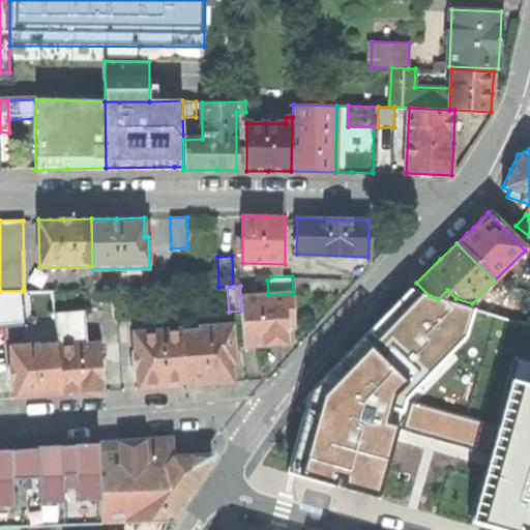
[(22,292),(22,291),(0,291),(0,322),(24,320),(22,292)]
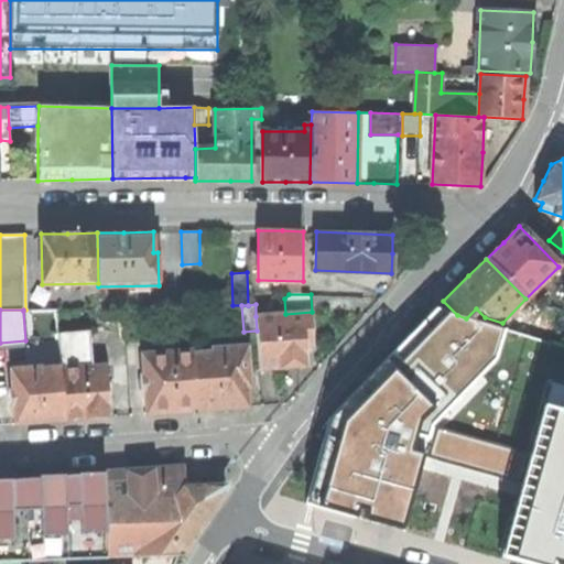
[(257,331),(260,370),(304,366),(306,362),(305,346),(314,346),(313,328),(312,312),(285,314),(256,316),(257,331)]
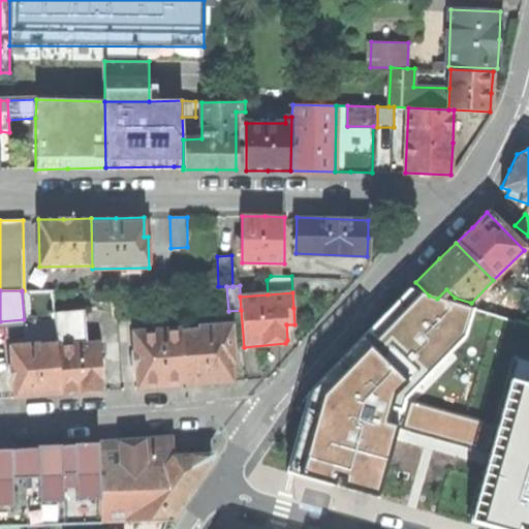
[(324,394),(299,477),(376,498),(397,428),(401,412),(409,401),(465,342),(476,311),(421,294),(324,394)]
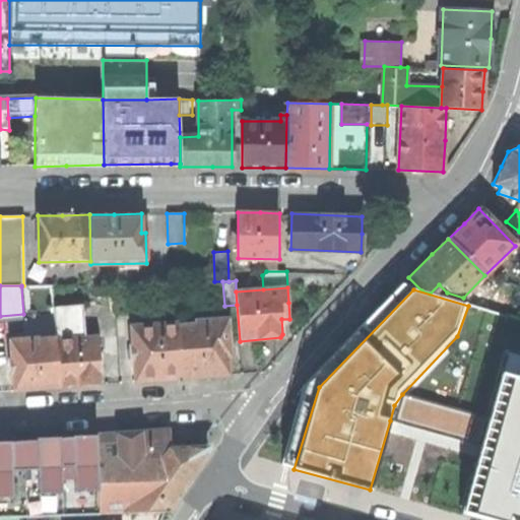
[(57,340),(82,338),(80,305),(54,307),(56,337),(57,340)]
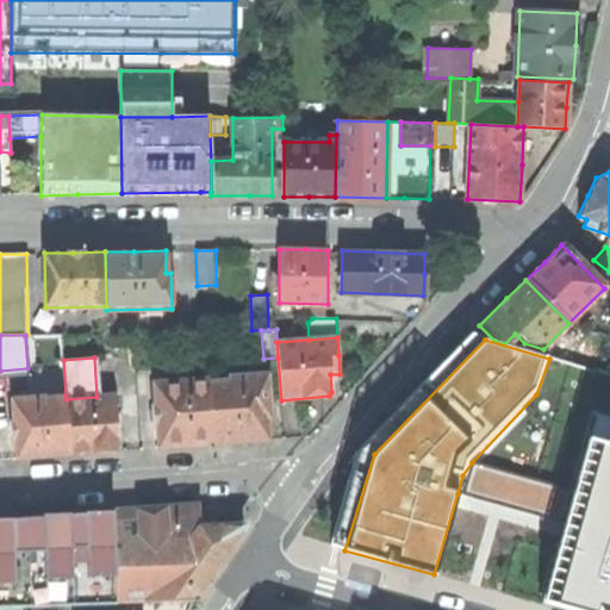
[(209,384),(212,443),(240,442),(267,440),(266,418),(269,418),(267,375),(229,378),(229,380),(209,383),(209,384)]
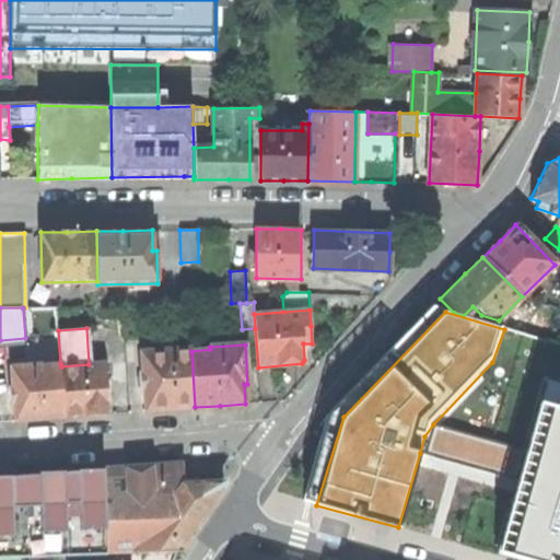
[(144,389),(146,410),(171,409),(195,407),(191,352),(175,353),(174,350),(142,352),(143,374),(140,374),(141,389),(144,389)]
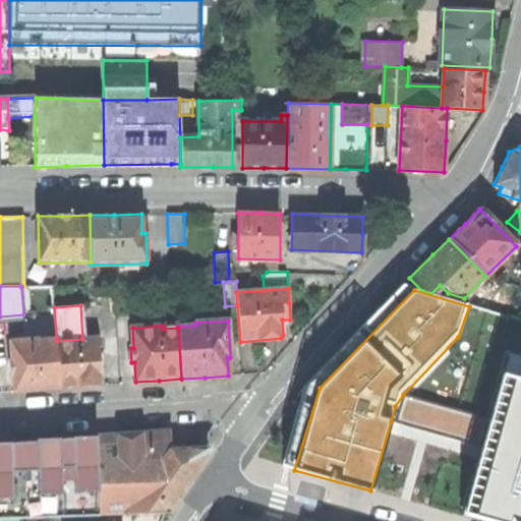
[(13,373),(14,391),(36,390),(60,388),(57,341),(56,338),(10,342),(12,361),(9,361),(10,374),(13,373)]
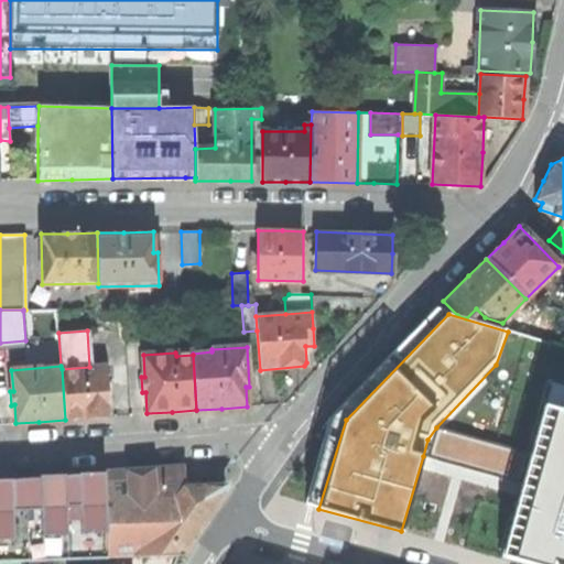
[(62,369),(65,420),(86,419),(109,416),(106,366),(89,367),(62,369)]
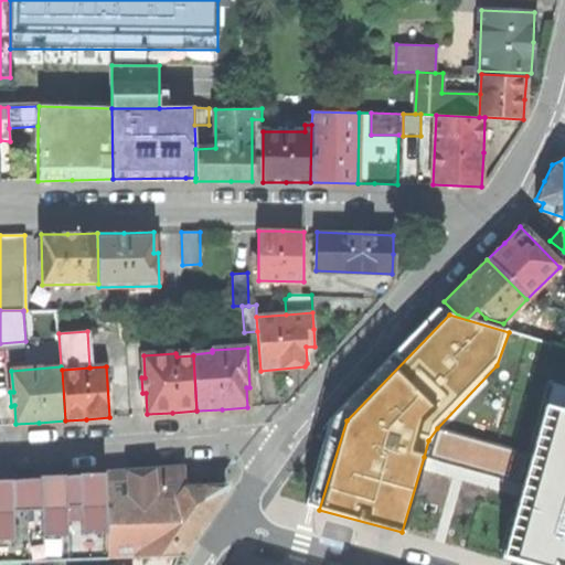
[(564,564),(564,383),(548,380),(529,454),(521,484),(501,560),(521,564),(564,564)]
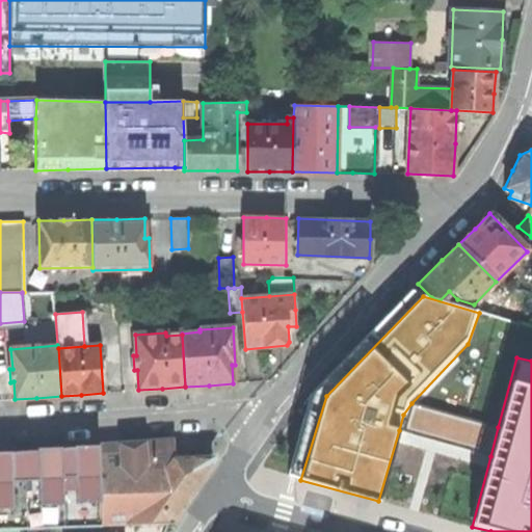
[(403,415),(399,430),(490,456),(498,427),(411,403),(403,415)]
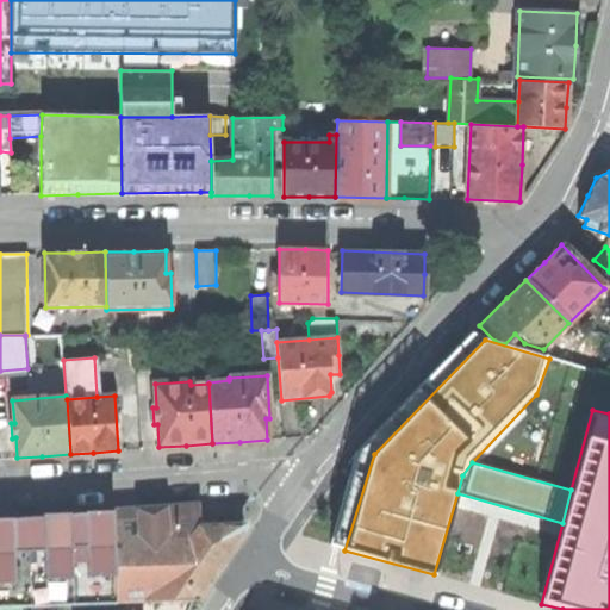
[(113,605),(193,603),(247,527),(199,528),(199,506),(151,510),(111,514),(113,605)]
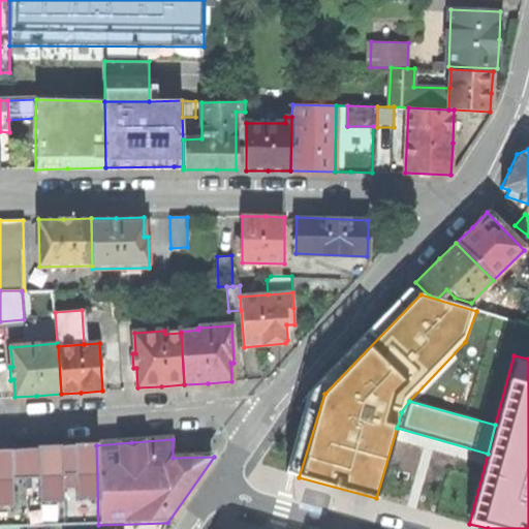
[(91,525),(98,525),(96,445),(34,450),(0,454),(0,527),(20,527),(60,526),(91,525)]
